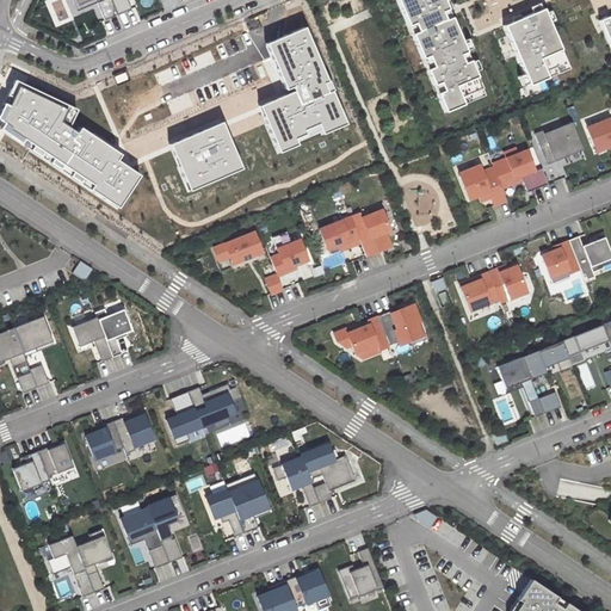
[(117,16),(110,0),(72,0),(76,11),(98,2),(105,20),(117,16)]
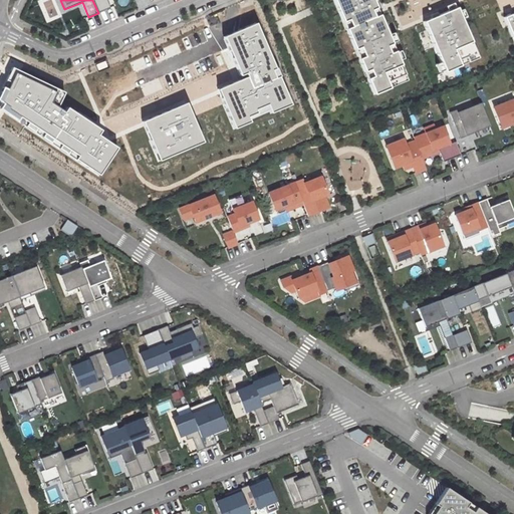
[(110,8),(106,0),(92,0),(98,13),(110,8)]
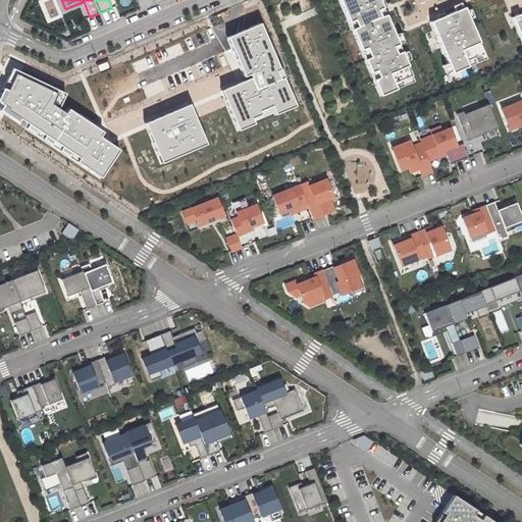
[(377,0),(336,0),(378,96),(413,82),(377,0)]
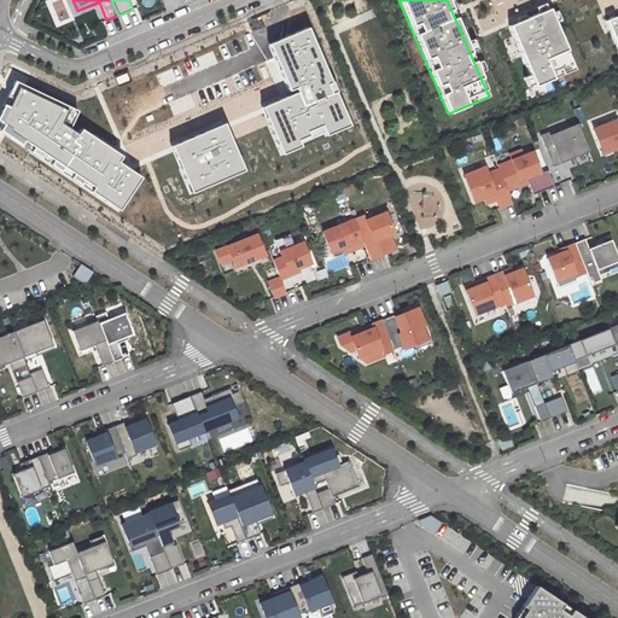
[(548,9),(507,27),(534,87),(573,70),(548,9)]
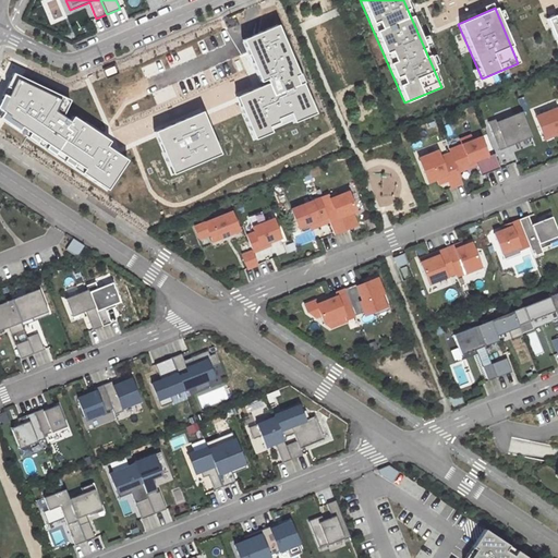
[(554,15),(546,19),(556,40),(557,39),(557,17),(556,20),(554,15)]
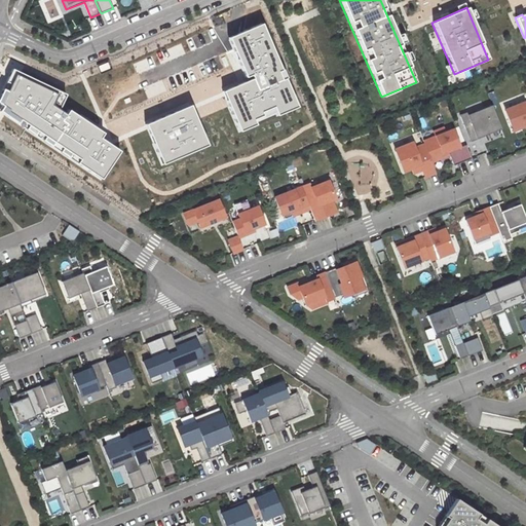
[(289,69),(286,62),(267,22),(234,36),(253,76),(259,73),(261,79),(231,91),(245,122),(247,126),(249,132),(262,125),(260,120),(270,116),(268,112),(283,106),(287,114),(304,106),(292,79),(289,80),(284,70),(289,69)]
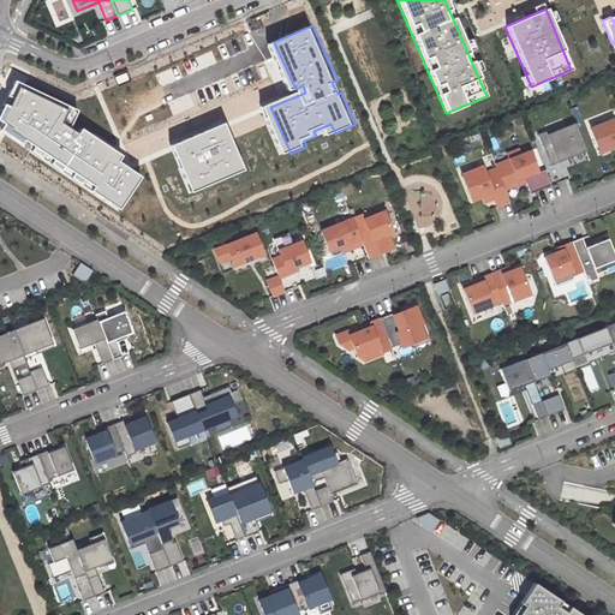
[(21,90),(6,124),(16,130),(15,132),(102,190),(100,195),(126,212),(147,180),(123,165),(126,159),(87,132),(83,138),(64,126),(70,113),(21,90)]
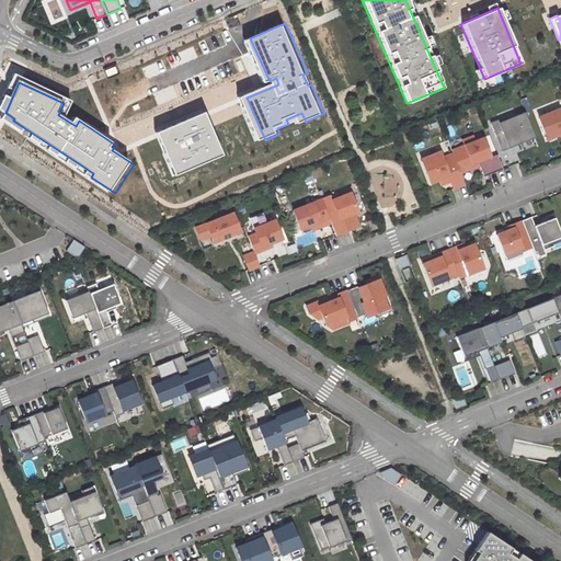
[(560,107),(559,110),(544,115),(540,109),(531,112),(541,138),(548,136),(560,130),(560,107)]
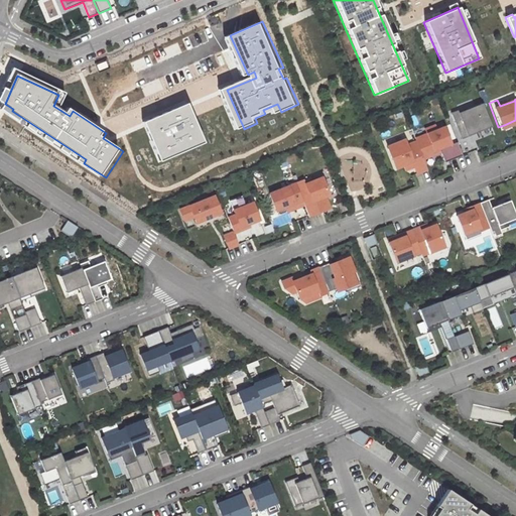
[(483,104),(453,116),(457,126),(464,123),(469,134),(492,125),(483,104)]
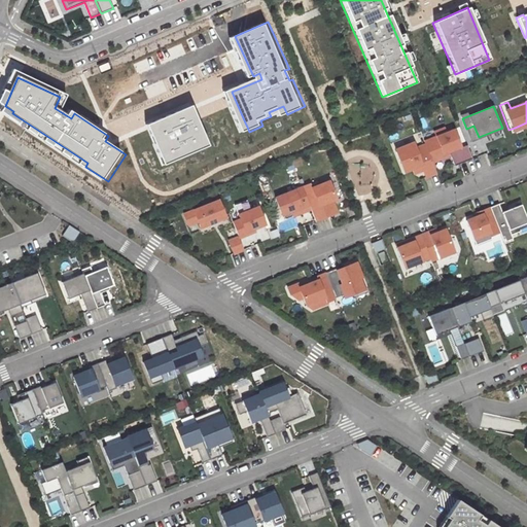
[(197,107),(153,127),(171,166),(215,147),(197,107)]
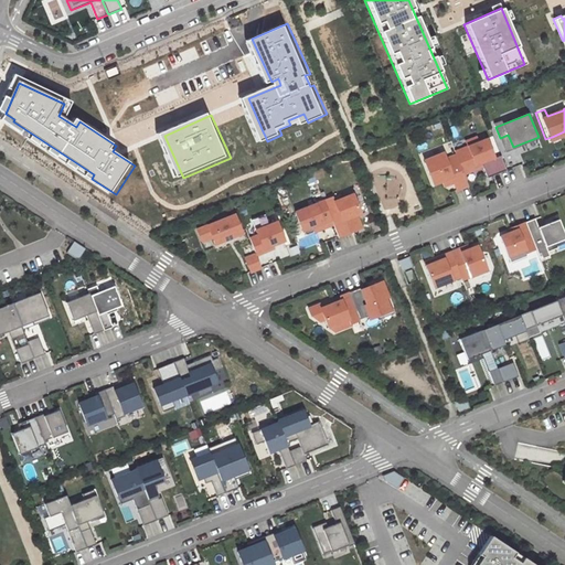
[(508,135),(500,138),(505,150),(513,147),(508,135)]
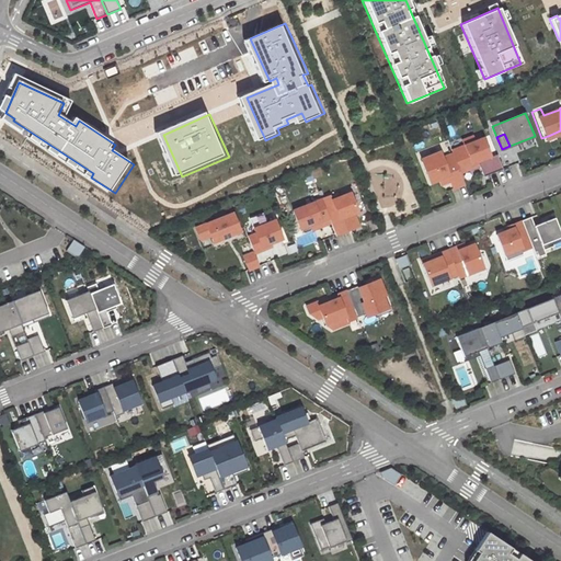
[(453,153),(459,169),(479,161),(484,176),(503,169),(497,153),(491,157),(483,137),(476,140),(473,135),(462,139),(465,145),(451,150),(453,153)]
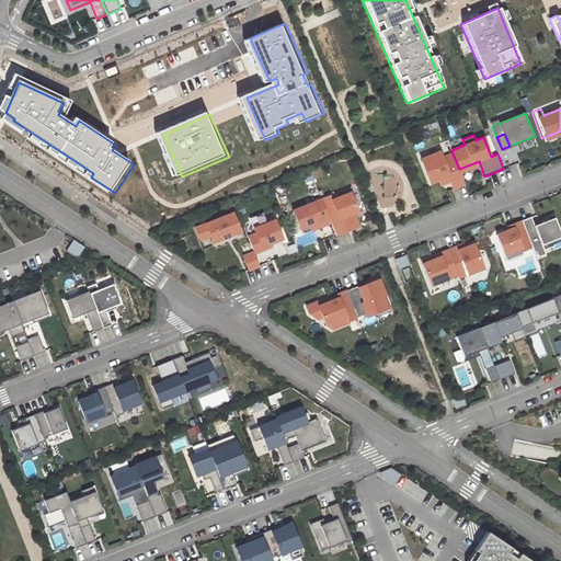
[(465,183),(459,169),(453,153),(443,158),(439,151),(422,159),(431,182),(449,175),(454,189),(465,183)]
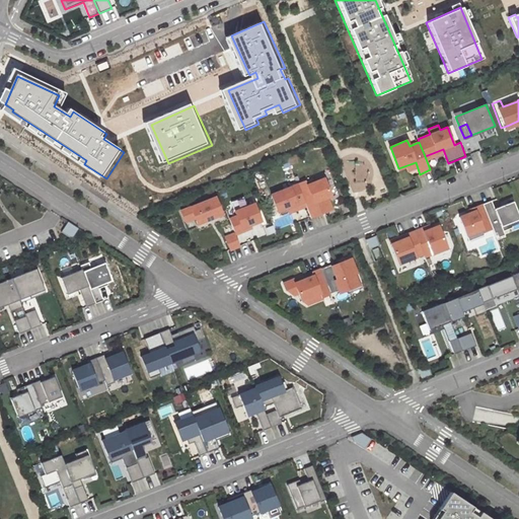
[(306,180),(297,184),(304,201),(306,206),(311,217),(329,210),(325,200),(332,197),(324,177),(307,184),(306,180)]
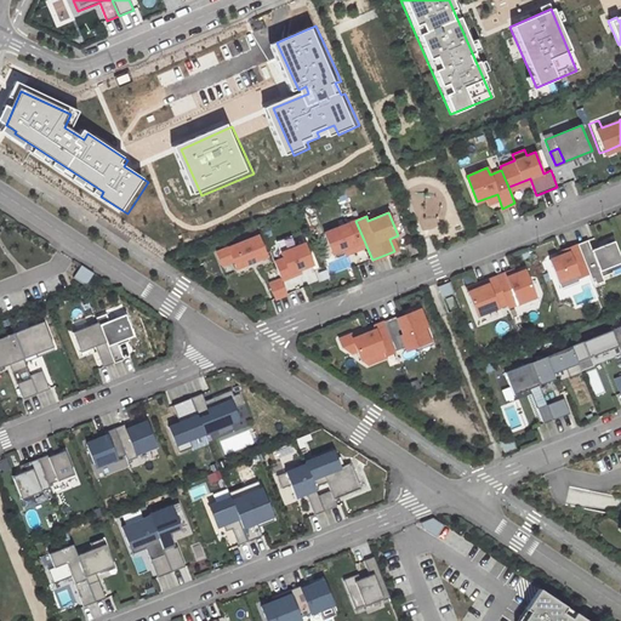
[(334,252),(364,240),(355,221),(324,233),(332,254),(334,252)]
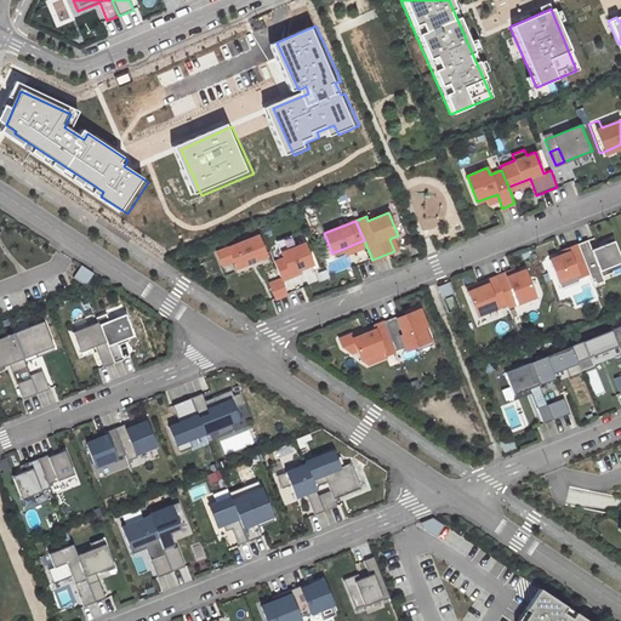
[(257,235),(217,252),(222,265),(233,261),(237,268),(266,256),(257,235)]
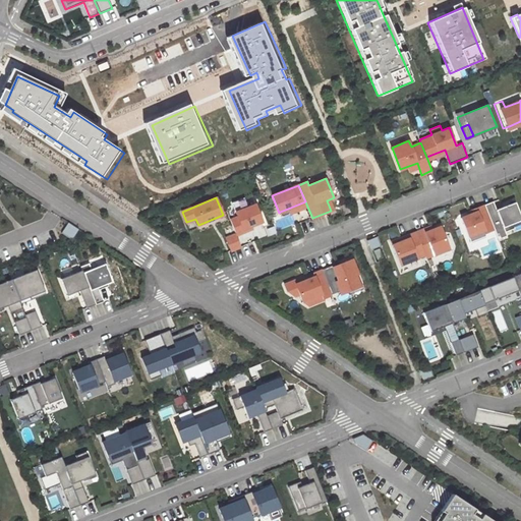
[(493,200),(484,205),(495,230),(498,239),(510,234),(507,226),(520,219),(520,217),(515,201),(497,210),(493,200)]
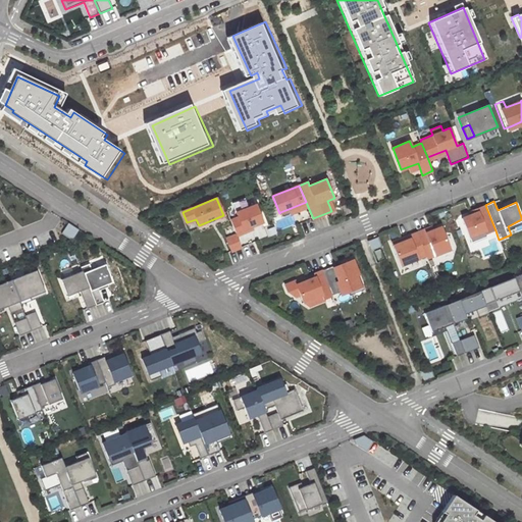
[(306,202),(280,212),(282,217),(308,207),(306,202)]
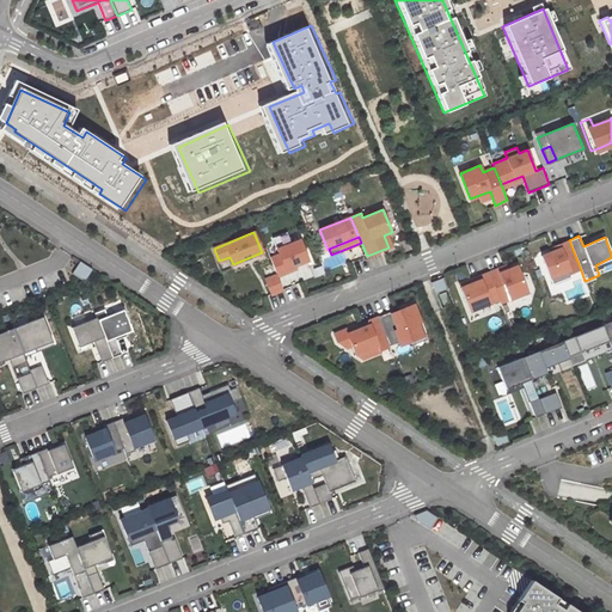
[(270,258),(277,275),(277,276),(287,271),(286,268),(295,264),(307,259),(300,240),(277,249),(280,255),(270,258)]
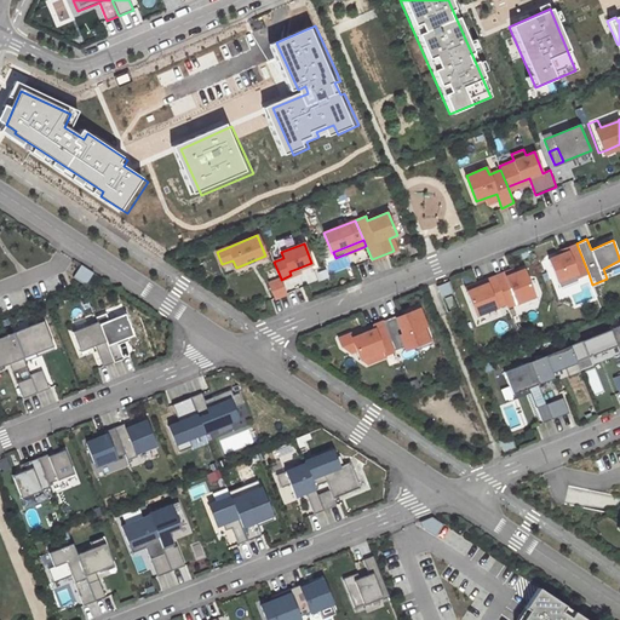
[(589,274),(577,244),(566,247),(568,251),(558,256),(549,259),(557,281),(577,274),(578,277),(589,274)]
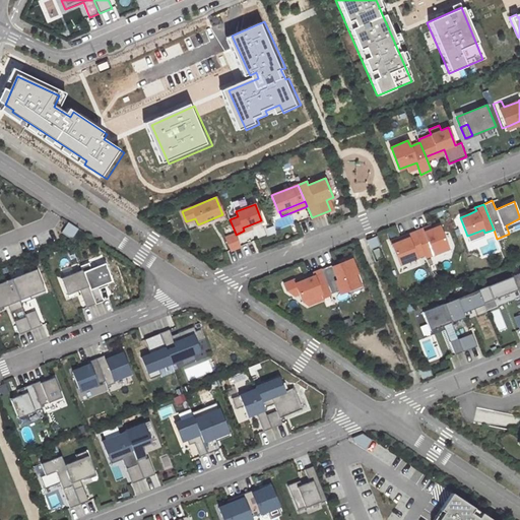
[(68,222),(62,233),(71,239),(78,229),(68,222)]
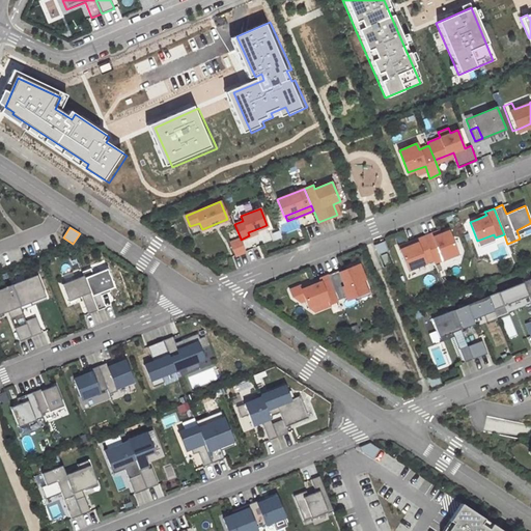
[(432,232),(423,236),(434,260),(435,262),(462,252),(452,230),(438,235),(435,238),(432,232)]
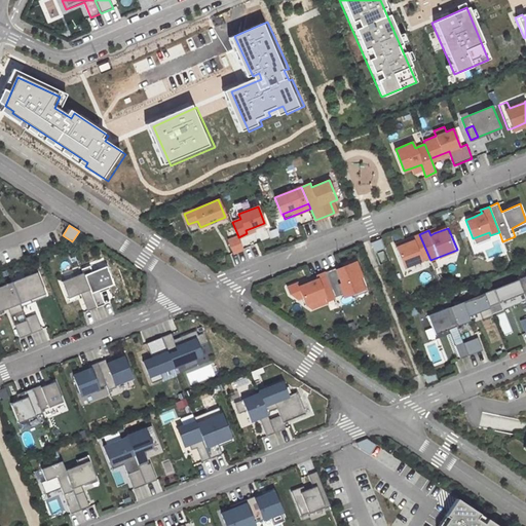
[(429,258),(419,234),(412,237),(413,239),(406,242),(405,239),(395,243),(405,267),(429,258)]
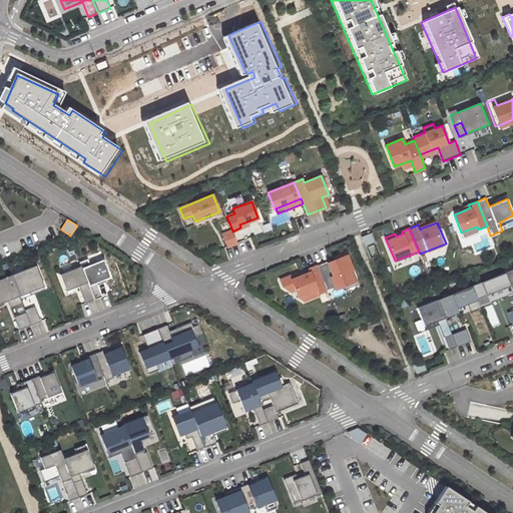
[(237,242),(232,231),(232,230),(222,233),(227,246),(237,242)]
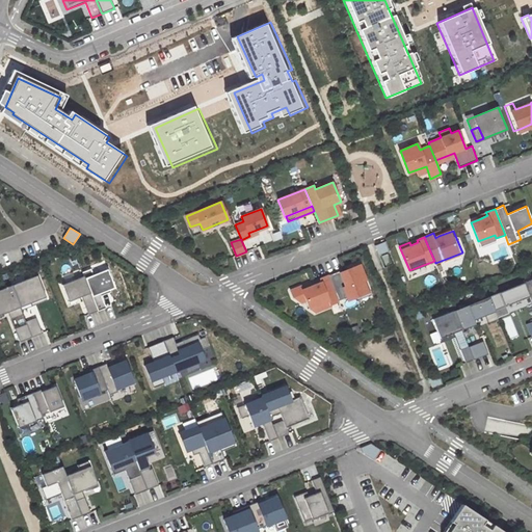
[(386,241),(375,245),(379,255),(389,250),(386,241)]
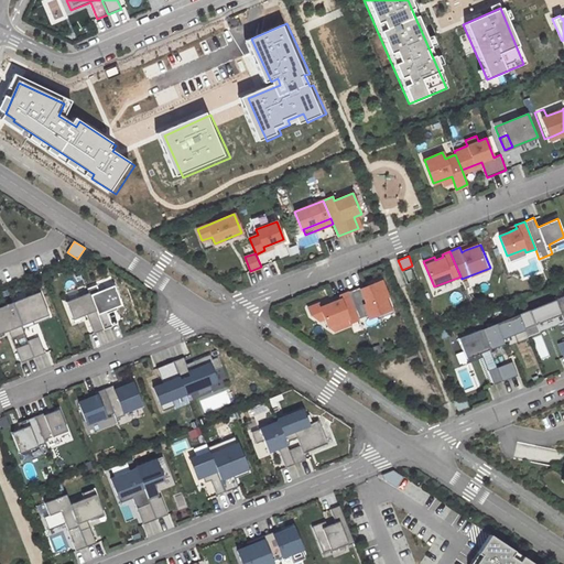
[(411,269),(405,271),(410,280),(415,278),(411,269)]
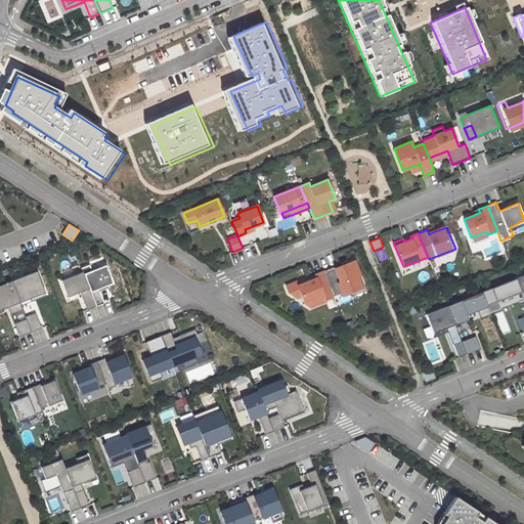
[(323,271),(334,298),(342,296),(342,298),(361,290),(357,278),(360,277),(354,263),(336,271),(335,266),(323,271)]
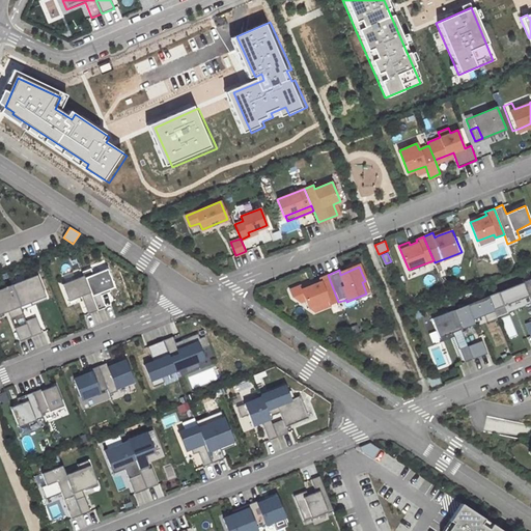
[(98,310),(106,307),(101,295),(100,292),(109,288),(114,287),(107,269),(92,274),(90,268),(82,272),(83,275),(98,310)]
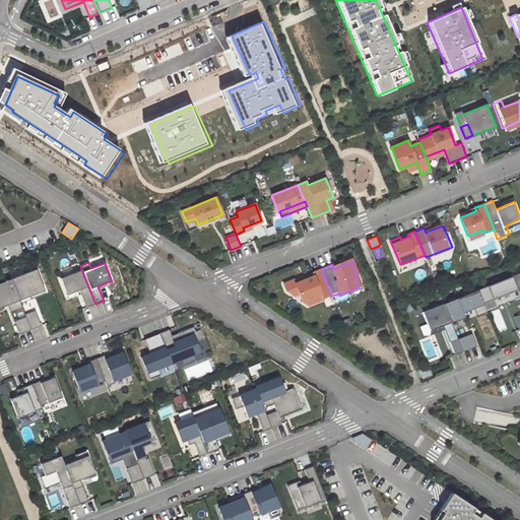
[(44,289),(36,268),(11,278),(20,303),(30,299),(29,296),(44,289)]
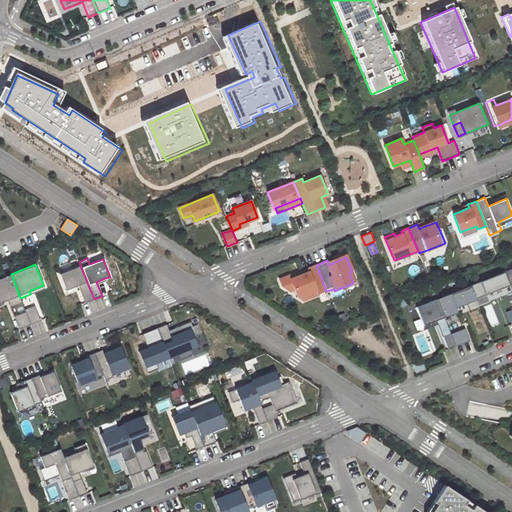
[(94,299),(80,265),(59,274),(66,290),(78,285),(85,303),(94,299)]
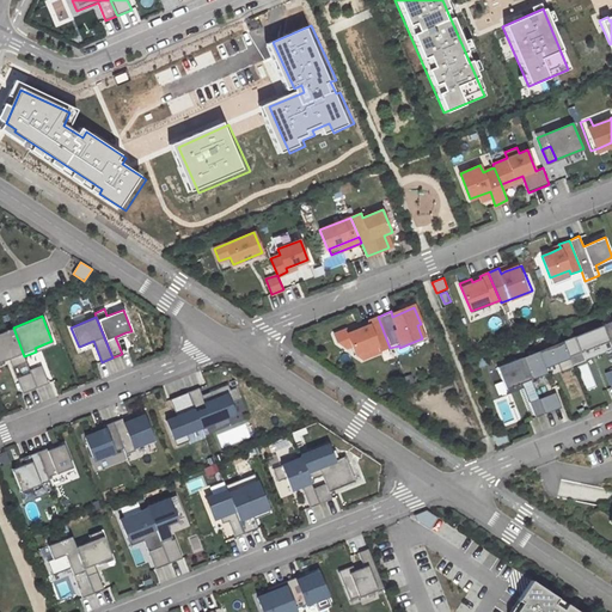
[(347,348),(353,346),(355,354),(369,348),(369,349),(378,346),(381,354),(391,350),(390,348),(378,317),(367,320),(369,324),(348,334),(347,329),(335,334),(337,342),(347,348)]
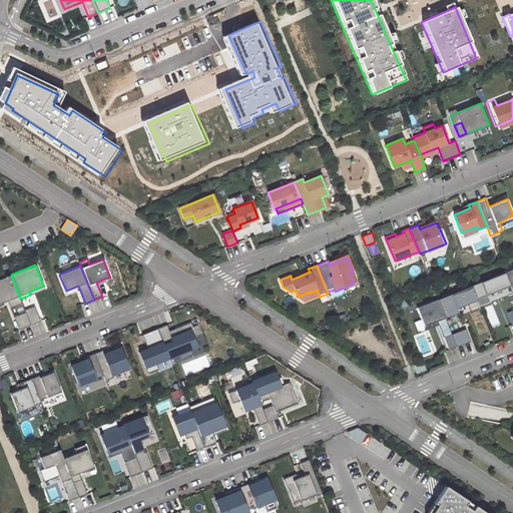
[(505,273),(472,286),(477,299),(510,286),(505,273)]
